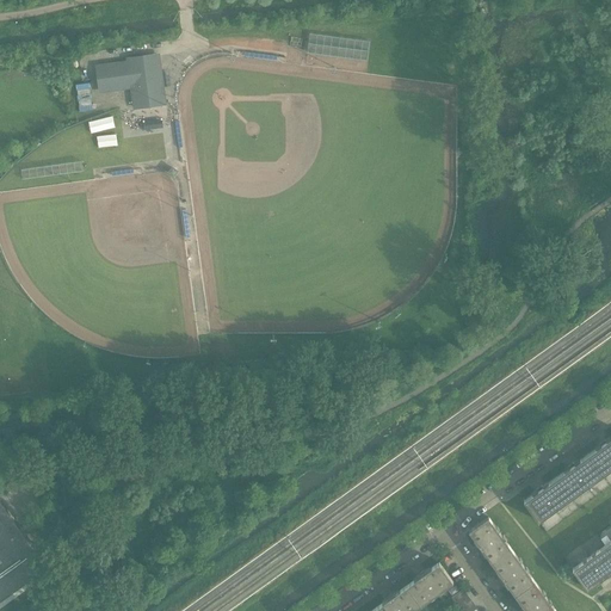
[(133,88),(135,107),(165,104),(161,73),(158,74),(156,67),(160,66),(159,56),(128,61),(129,62),(98,67),(102,92),(133,88)]
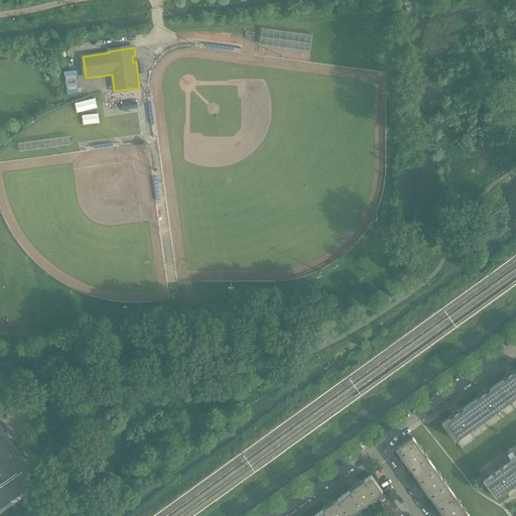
[(137,101),(126,102),(127,109),(138,107),(137,101)]
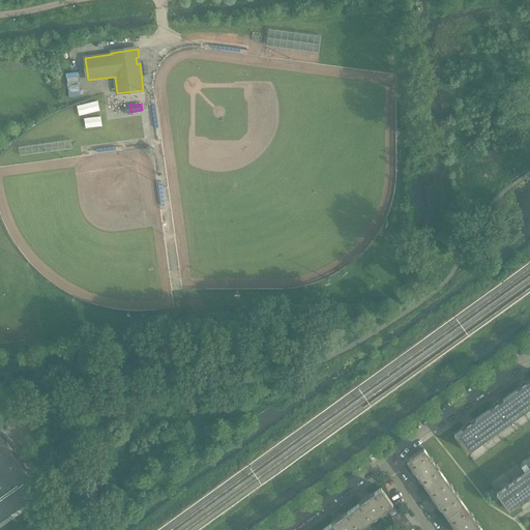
[(510,395),(523,412),(529,406),(529,381),(526,384),(526,383),(522,386),(523,386),(510,395)]
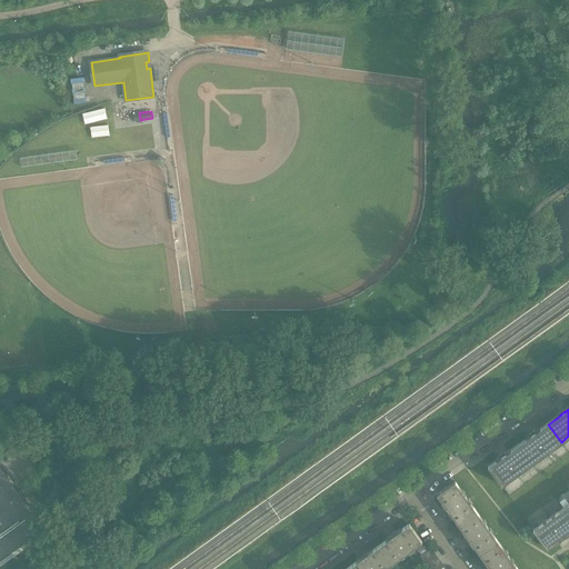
[(519,446),(531,463),(561,442),(548,425),(536,433),(535,432),(530,436),(531,437),(519,446)]
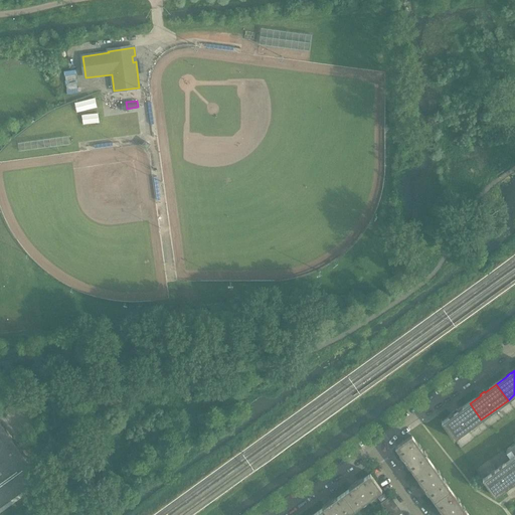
[(481,419),(470,403),(458,411),(458,410),(454,413),(455,414),(443,422),(454,439),(481,419)]
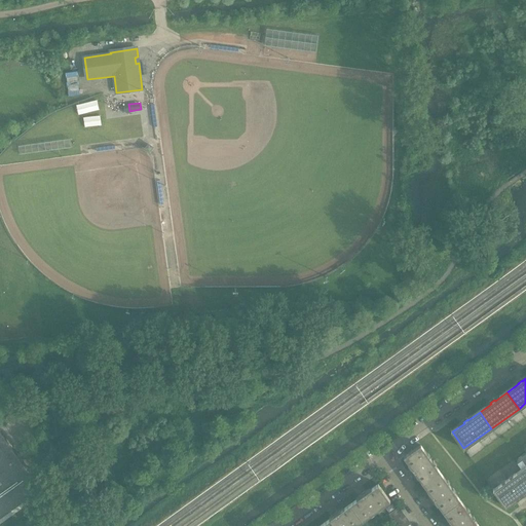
[(0,516),(7,512),(8,513),(11,511),(10,509),(22,501),(23,502),(26,500),(25,498),(35,491),(36,492),(40,490),(39,489),(40,488),(27,472),(29,470),(29,468),(17,453),(16,452),(14,453),(11,450),(13,449),(0,429),(0,516)]
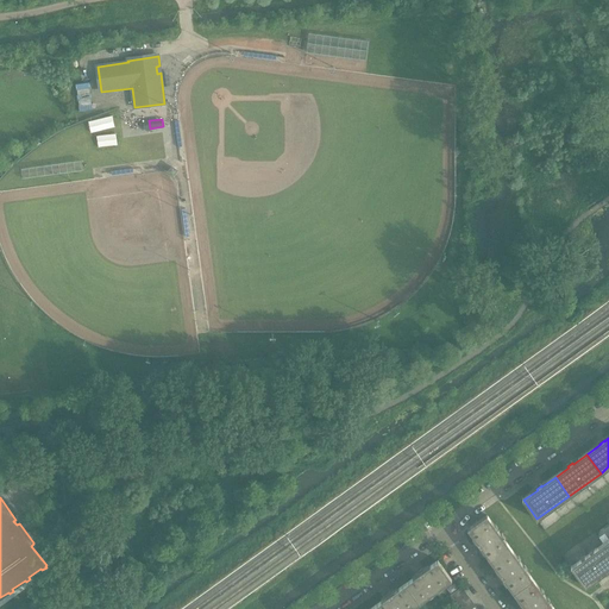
[(481,547),(491,562),(510,547),(488,515),(468,529),(478,544),(476,544),(479,548),(481,547)]
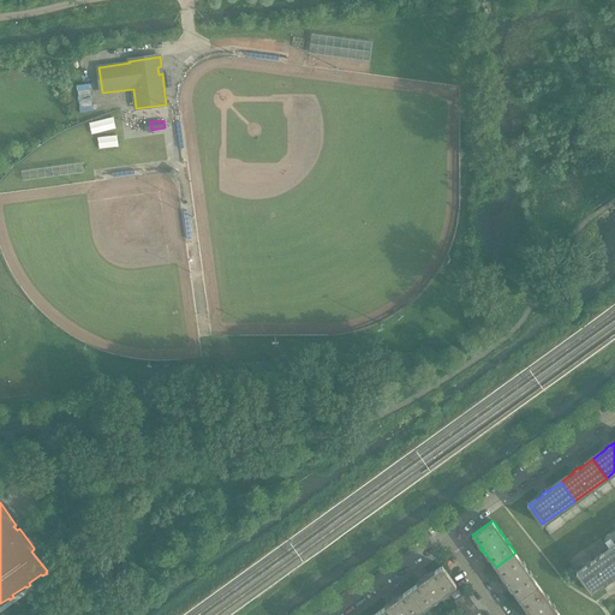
[(614,574),(614,556),(609,549),(578,573),(591,592),(605,581),(607,583),(610,580),(610,579),(614,574)]
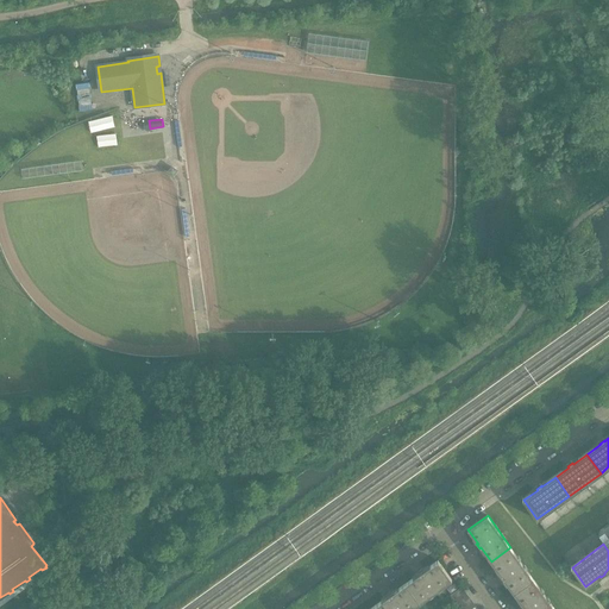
[(510,547),(491,562),(501,575),(500,576),(502,581),(504,579),(514,592),(533,579),(510,547)]
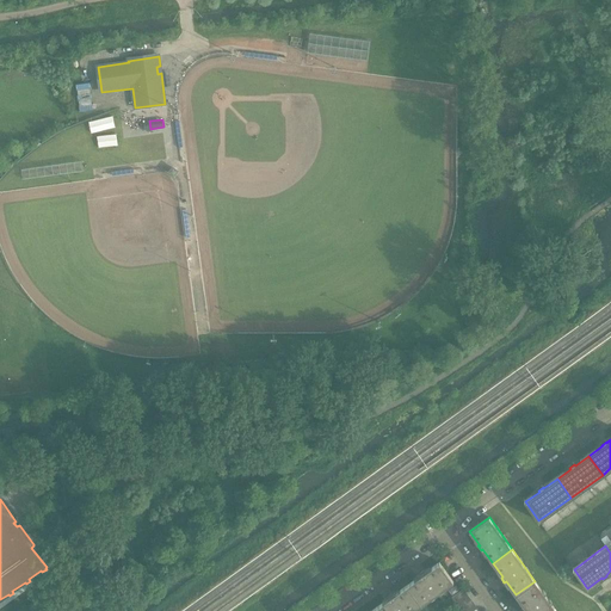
[(407,586),(420,605),(454,581),(439,563),(425,573),(424,572),(420,575),(420,576),(407,586)]
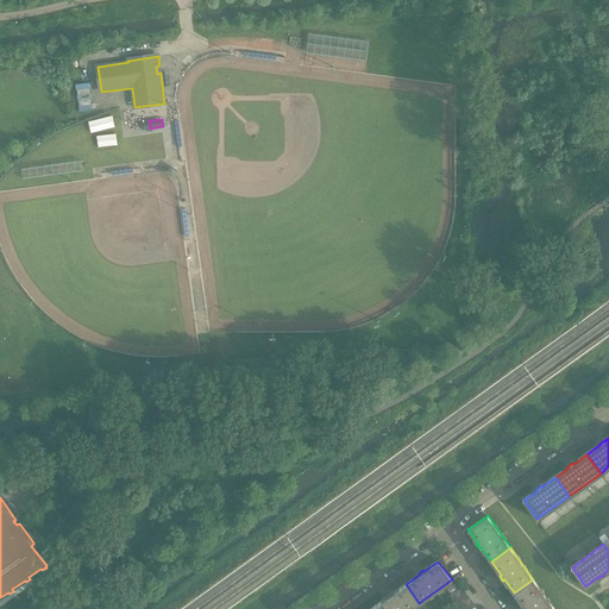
[(554,608),(533,579),(514,592),(523,607),(522,608),(554,608)]
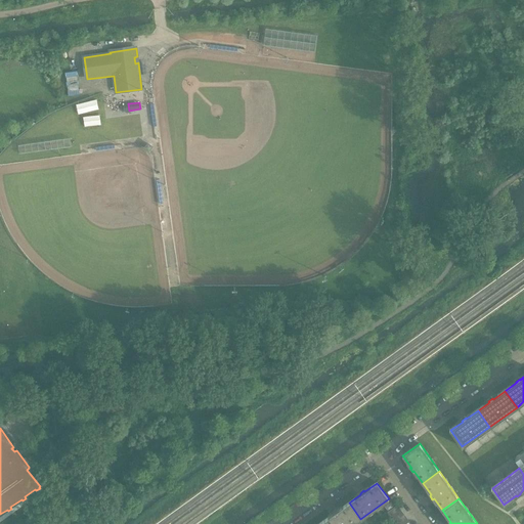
[(393,507),(390,499),(385,503),(388,510),(393,507)]
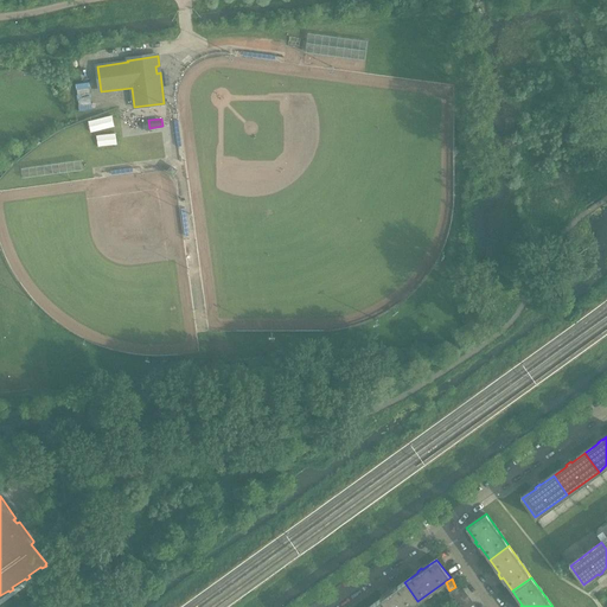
[(372,605),(374,606),(409,606),(417,601),(404,582),(390,592),(389,590),(385,594),(387,595),(372,605)]
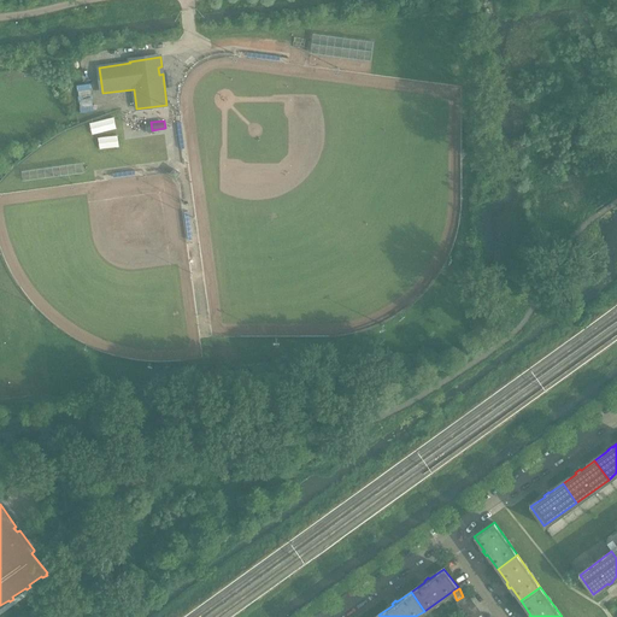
[(456,604),(460,610),(472,601),(469,595),(469,594),(456,604)]
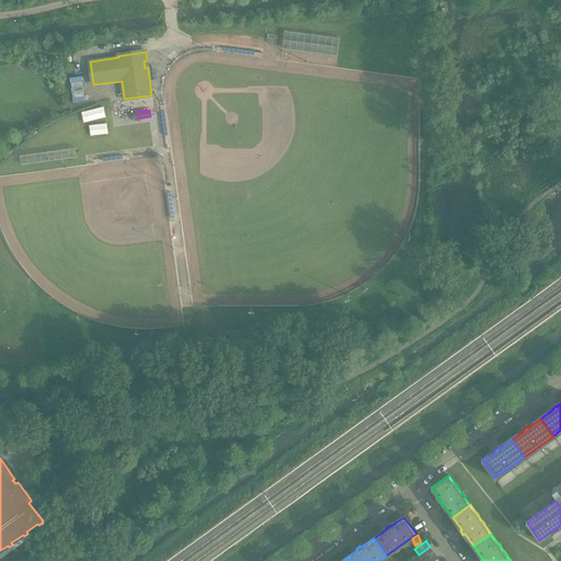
[(419,554),(422,560),(434,552),(430,547),(419,554)]
